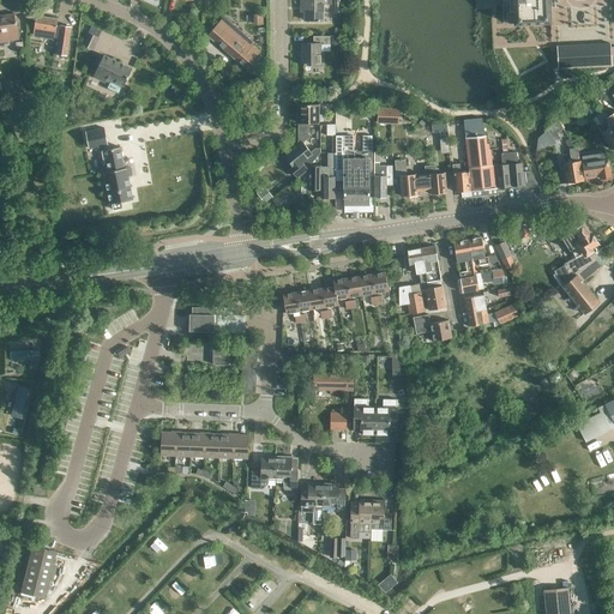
[(323,4),(330,4),(330,0),(300,0),(301,6),(304,6),(304,20),(323,20),(323,4)]
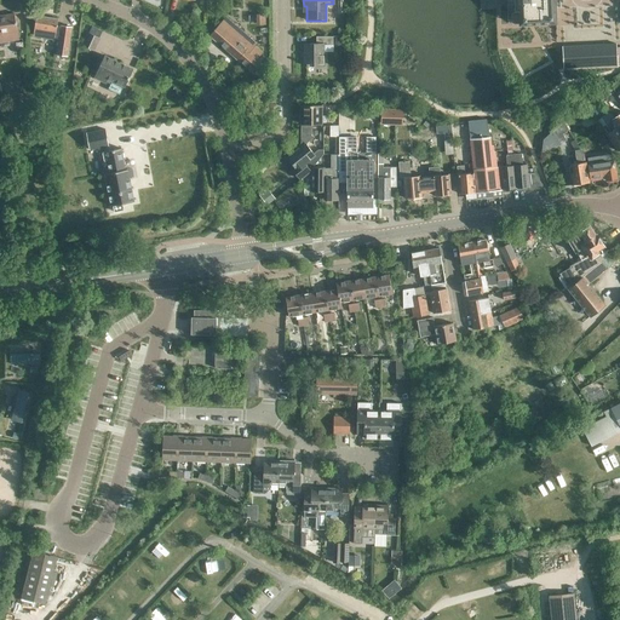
[(514,0),(514,11),(518,11),(518,24),(555,22),(555,4),(556,4),(555,0),(514,0)]
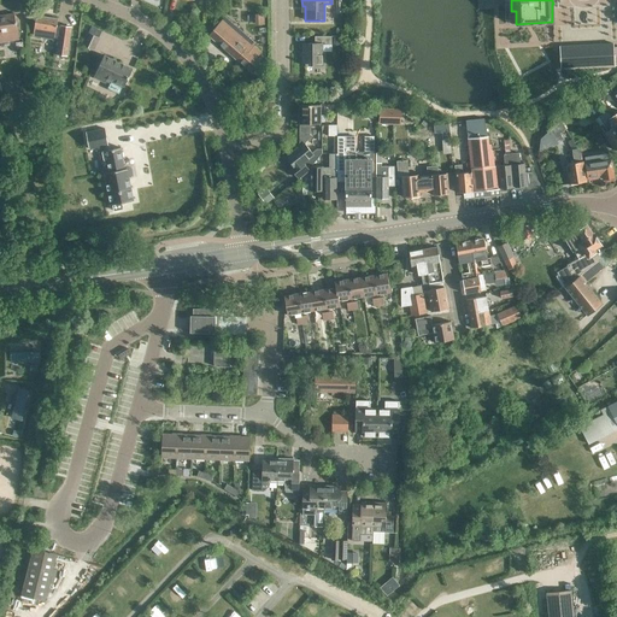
[(0,42),(19,40),(15,13),(0,16),(0,42)]
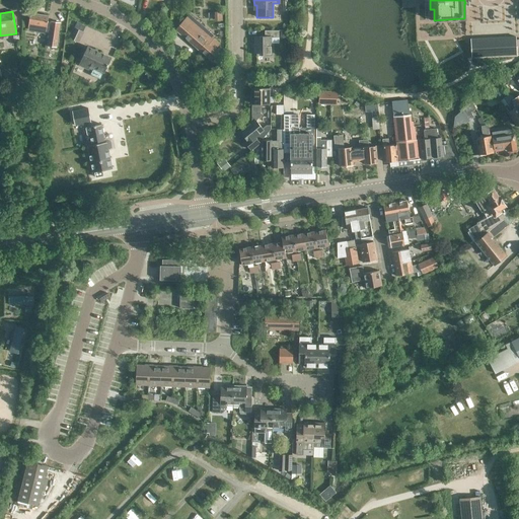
[(46,33),(47,32),(49,32),(48,46),(57,47),(60,22),(51,20),(51,21),(48,21),(49,15),(30,13),(27,30),(46,33)]
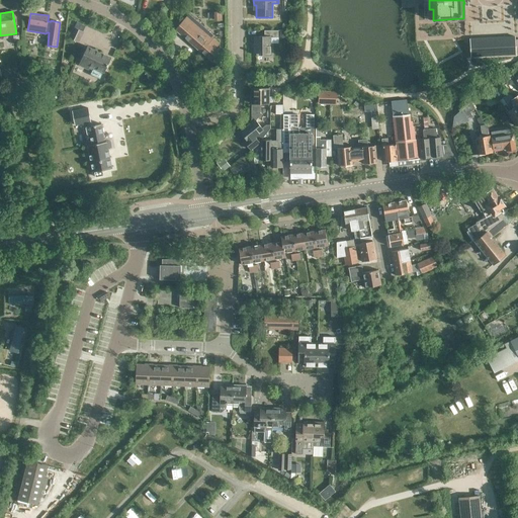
[(214,64),(223,55),(216,48),(220,44),(212,38),(213,36),(189,14),(176,29),(214,64)]
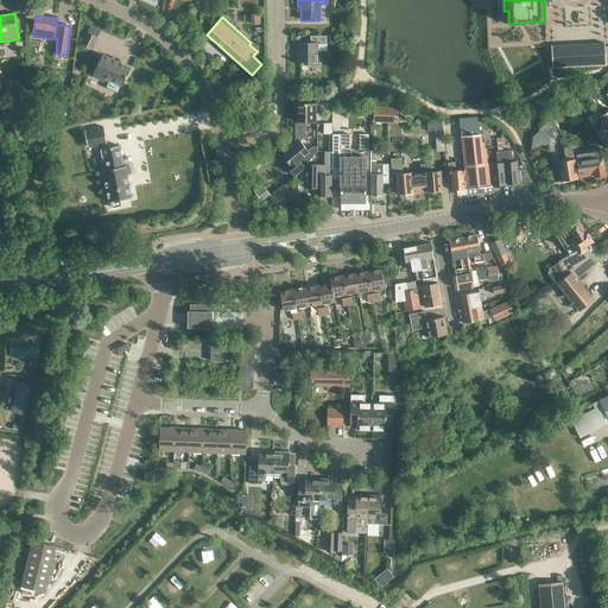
[(97,37),(84,31),(78,43),(92,50),(97,37)]
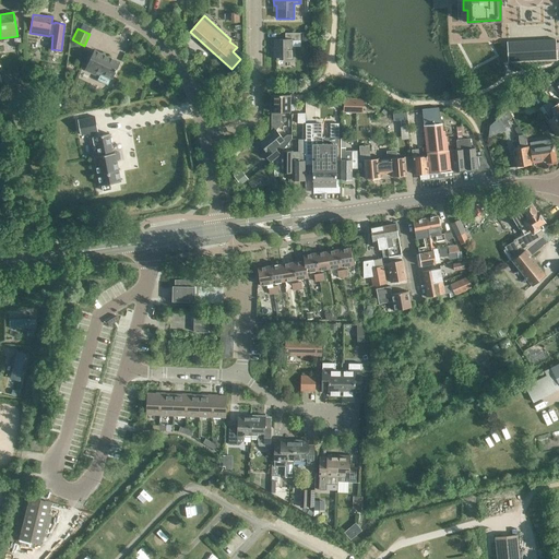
[(292,39),(300,39),(300,33),(285,33),(285,39),(274,39),(274,59),(292,59),(292,39)]
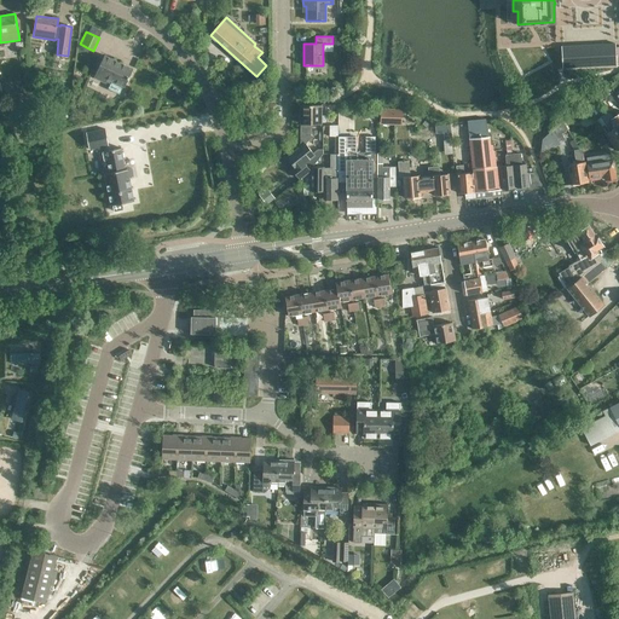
[(613,44),(562,47),(563,68),(615,65),(613,44)]
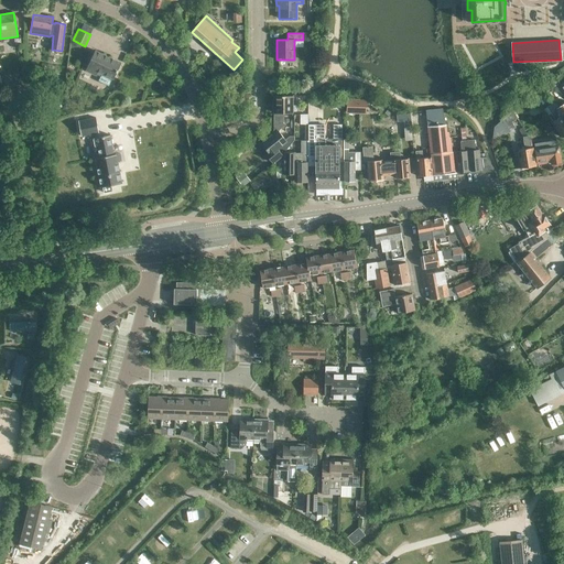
[(121,63),(95,51),(85,71),(96,75),(98,72),(114,79),(121,63)]
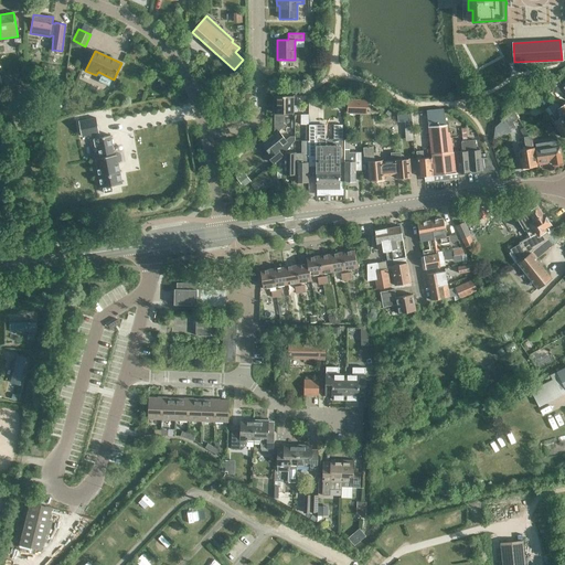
[(274,113),(292,113),(292,96),(273,96),(274,113)]
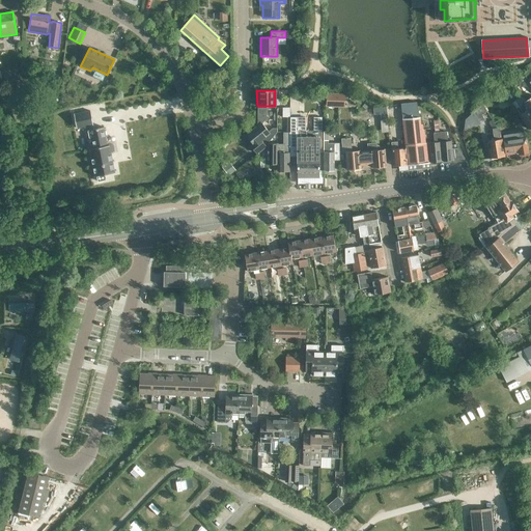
[(323,102),(323,92),(313,92),(313,102),(323,102)]
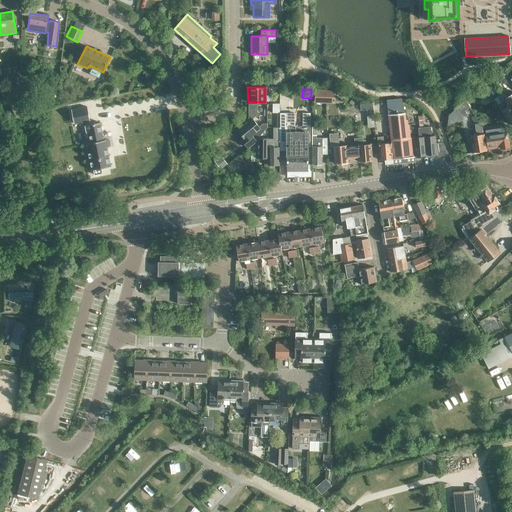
[(331,92),(315,91),(315,101),(331,102),(331,92)]
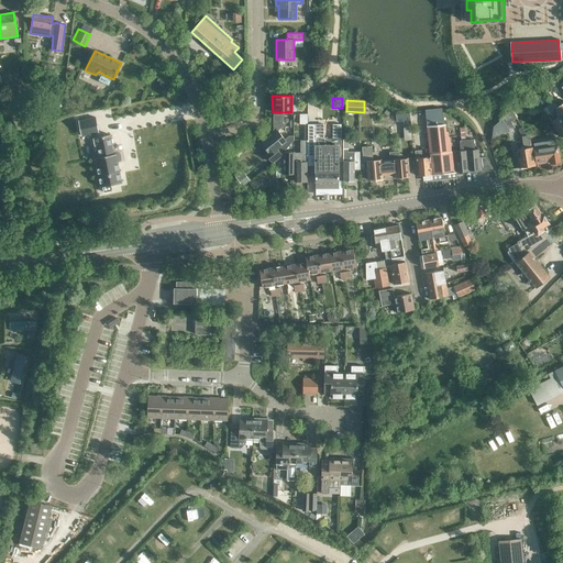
[(562,118),(556,109),(552,103),(545,108),(554,120),(551,122),(560,136),(562,134),(562,118)]
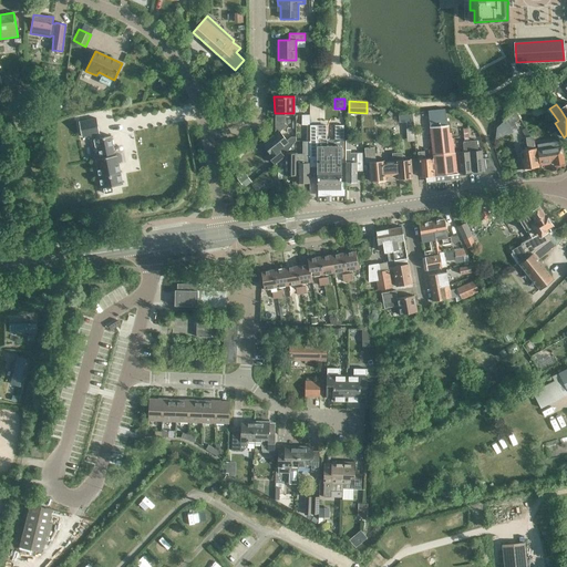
[(459,174),(456,153),(454,153),(452,138),(451,138),(450,133),(449,133),(447,125),(445,116),(445,109),(428,111),(432,158),(424,158),(423,152),(418,152),(420,177),(459,174)]
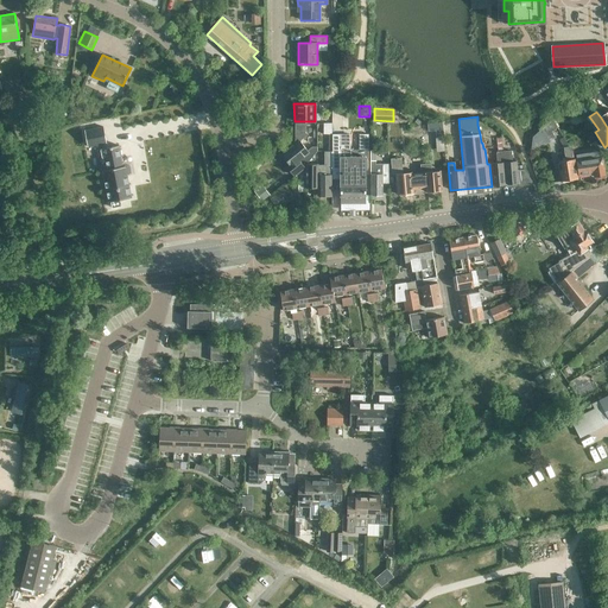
[(558,128),(552,120),(542,130),(549,143),(556,139),(551,132),(558,128)]
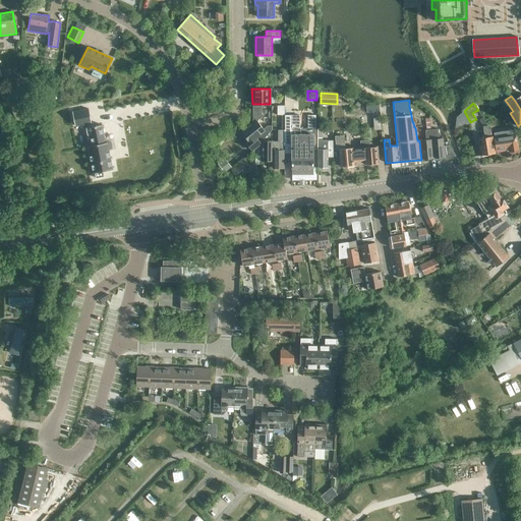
[(380,117),(379,105),(366,106),(367,112),(373,112),(373,118),(380,117)]
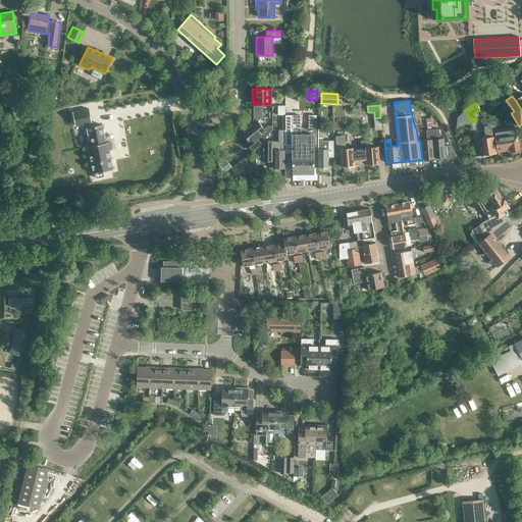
[(268,126),(264,129),(258,121),(262,117),(262,106),(253,106),(253,123),(243,133),(250,143),(248,145),(253,151),(262,144),(263,141),(268,135),(272,131),(271,127),(268,126)]
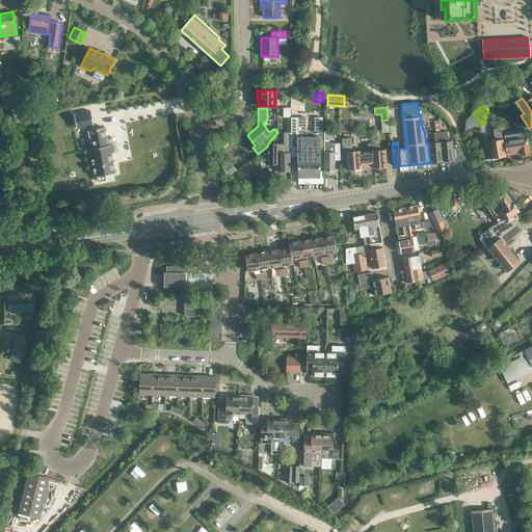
[(364,120),(372,115),(370,110),(361,113),(364,120)]
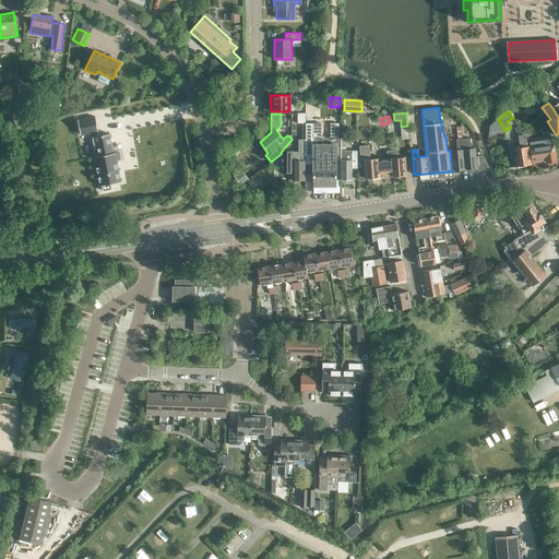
[(81,135),(97,131),(95,117),(78,120),(81,135)]
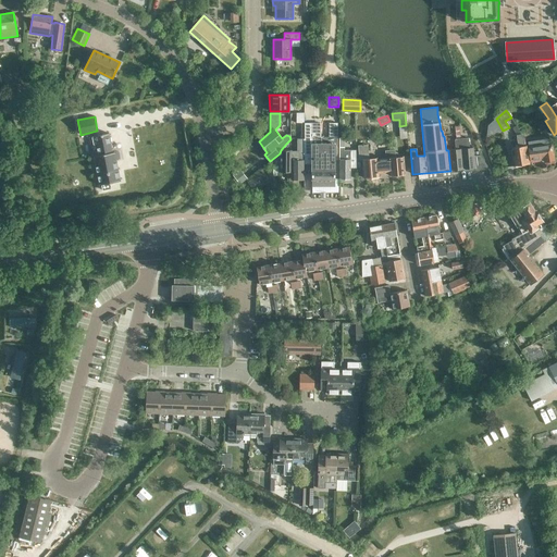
[(311,138),(304,138),(304,156),(311,156),(311,157),(311,178),(335,178),(334,159),(337,159),(337,141),(337,130),(329,130),(329,138),(321,138),(321,124),(311,124),(311,138)]
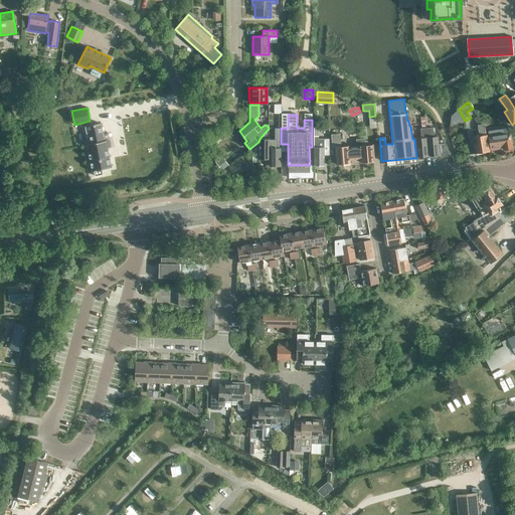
[(506,129),(510,126),(506,119),(501,122),(506,129)]
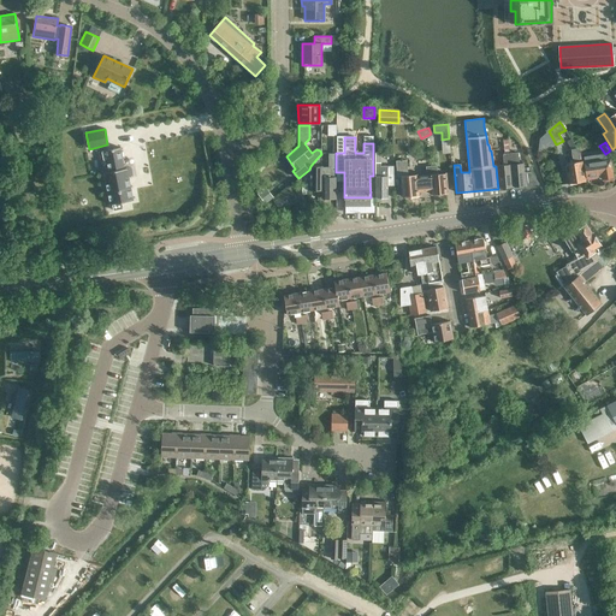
[(106,160),(108,172),(104,173),(110,205),(112,205),(113,211),(123,208),(122,202),(134,200),(126,169),(124,169),(120,147),(101,152),(104,160),(106,160)]
